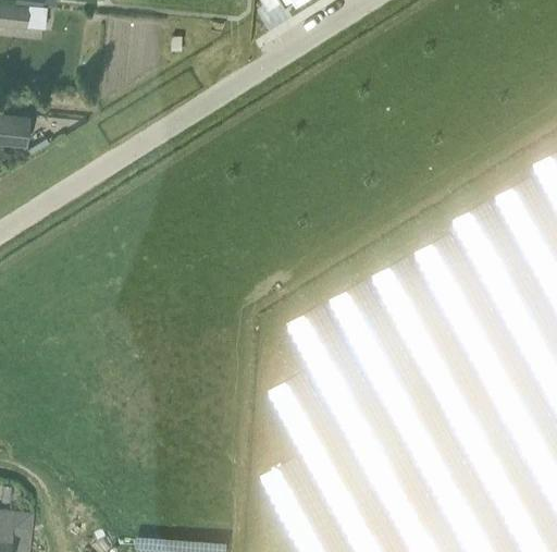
[(52,9),(52,0),(27,0),(27,7),(52,9)]
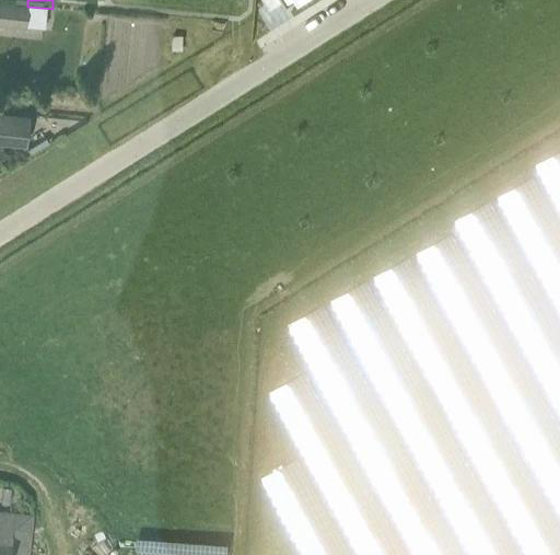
[(278,0),(282,6),(287,12),(305,0),(278,0)]
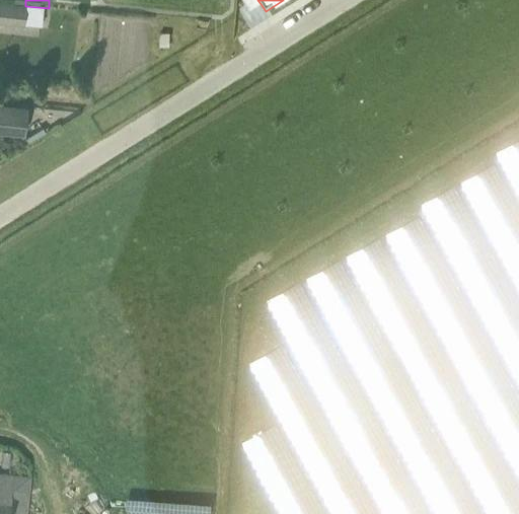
[(0,25),(25,28),(26,11),(0,8),(0,25)]
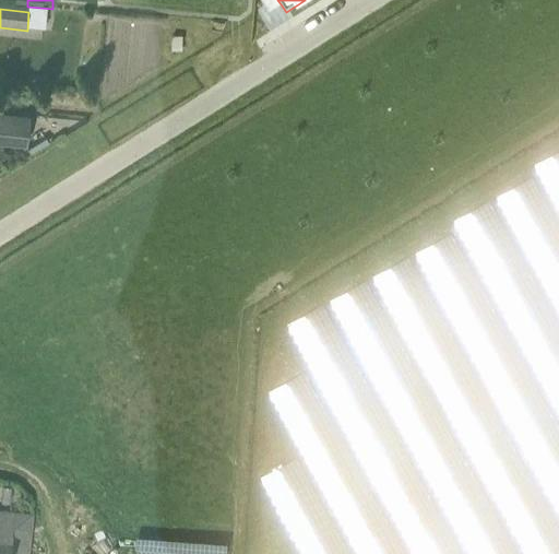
[(173,40),(171,55),(182,55),(182,40),(173,40)]
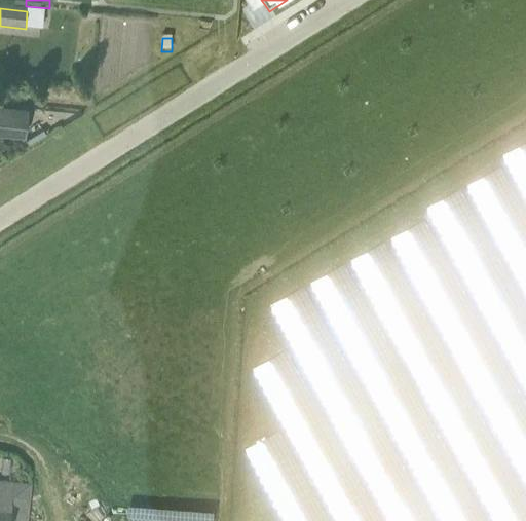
[(29,117),(0,113),(0,138),(27,141),(29,117)]
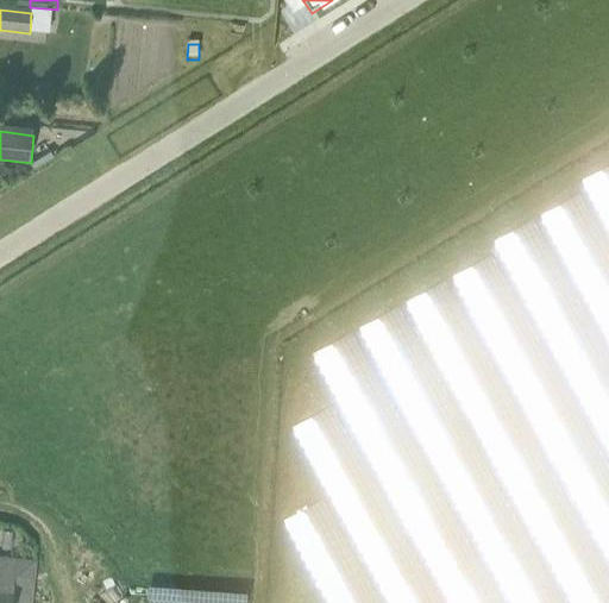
[(29,602),(32,564),(0,560),(0,602),(29,602)]
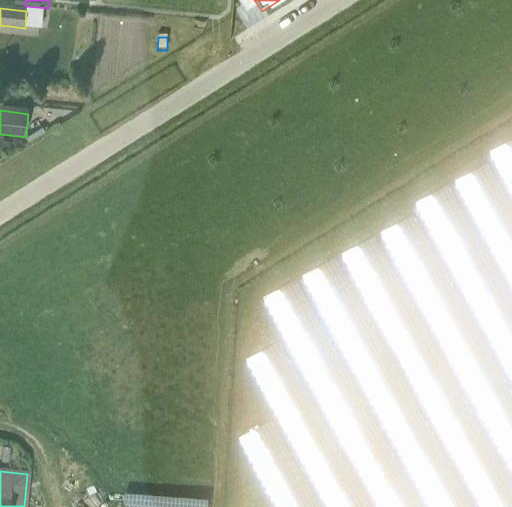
[(212,506),(212,495),(125,494),(124,506),(212,506)]
